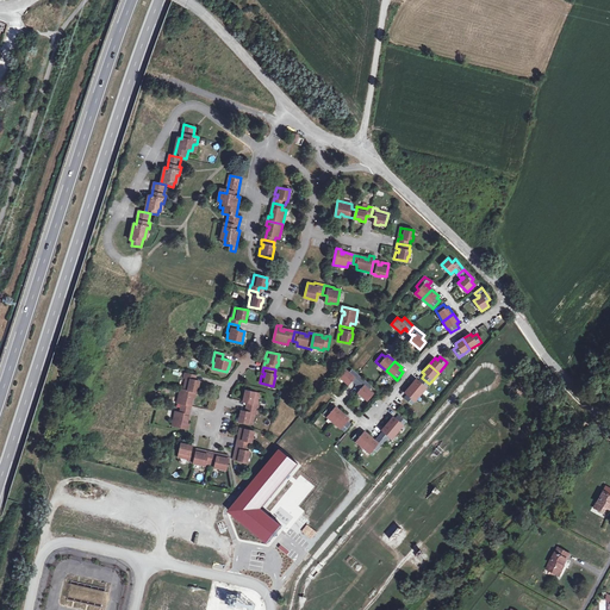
[(346,369),(338,377),(349,385),(352,381),(354,379),(355,380),(354,383),(356,385),(362,378),(352,369),(349,373),(346,369)]
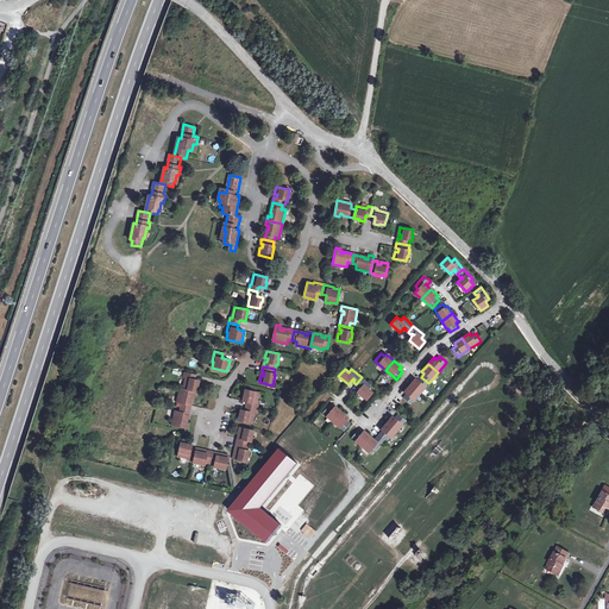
[(186,377),(183,389),(196,391),(198,385),(199,385),(200,381),(195,380),(193,380),(194,375),(184,372),(183,377),(186,377)]
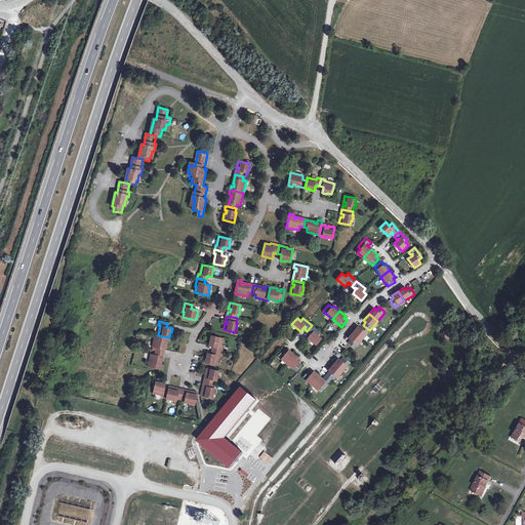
[(312,325),(307,331),(310,333),(311,332),(312,333),(311,334),(308,337),(316,346),(322,338),(318,335),(320,333),(312,325)]
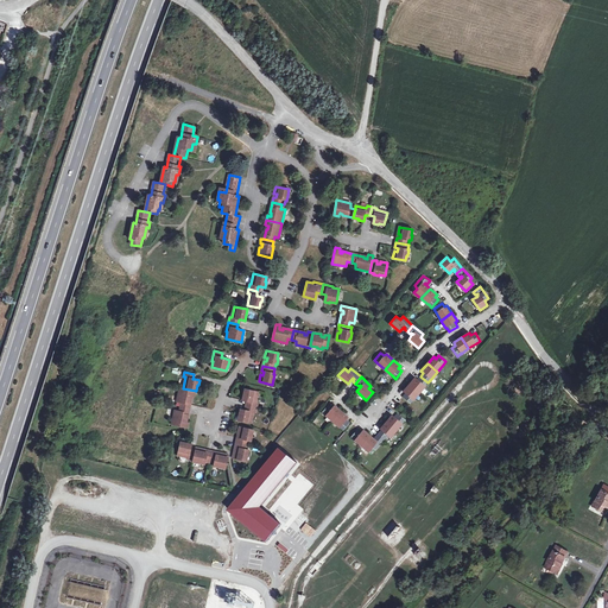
[(416,378),(410,385),(419,393),(425,386),(428,382),(420,377),(418,379),(416,378)]
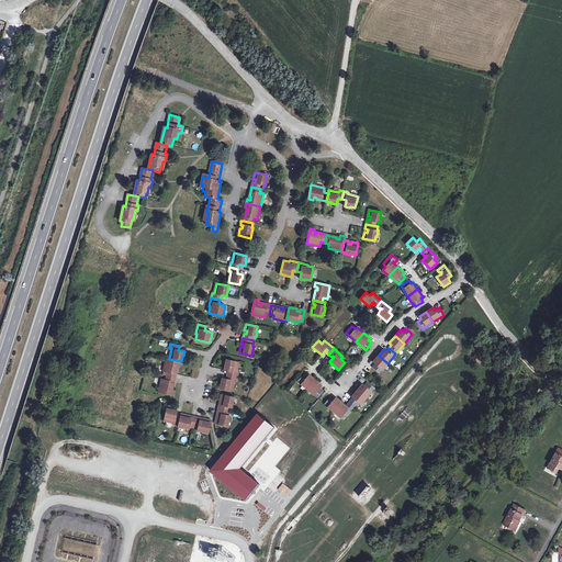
[(379,356),(372,362),(374,363),(372,367),(379,373),(382,370),(388,363),(379,356)]
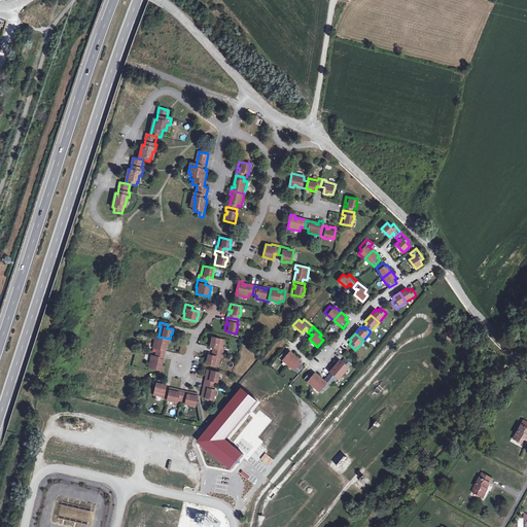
[(156,349),(155,352),(165,354),(167,345),(164,345),(165,342),(167,343),(169,343),(170,339),(159,337),(156,336),(153,348),(156,349)]
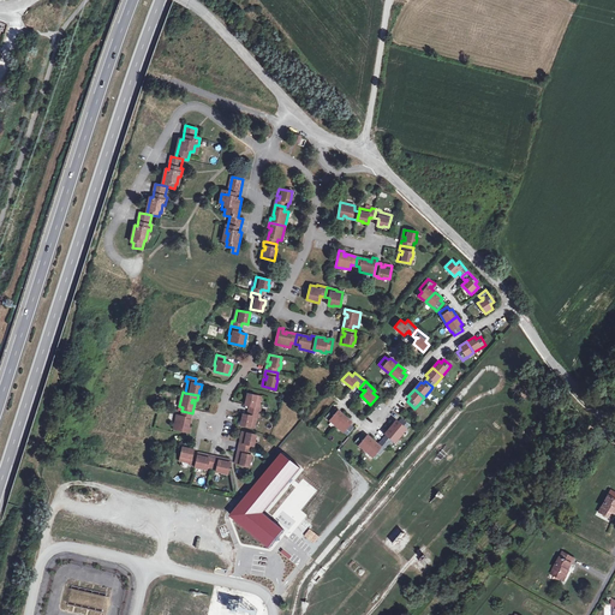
[(261,396),(249,394),(248,399),(246,399),(245,405),(250,406),(251,406),(250,411),(260,413),(261,408),(258,407),(261,396)]
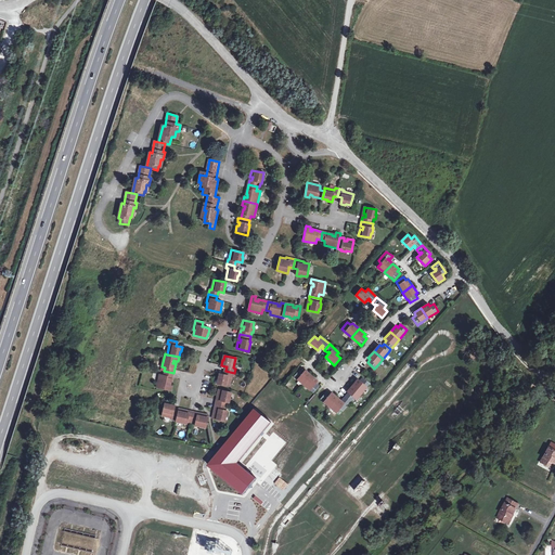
[(297,379),(304,385),(311,375),(305,370),(304,372),(300,370),(294,376),(297,378),(297,379)]
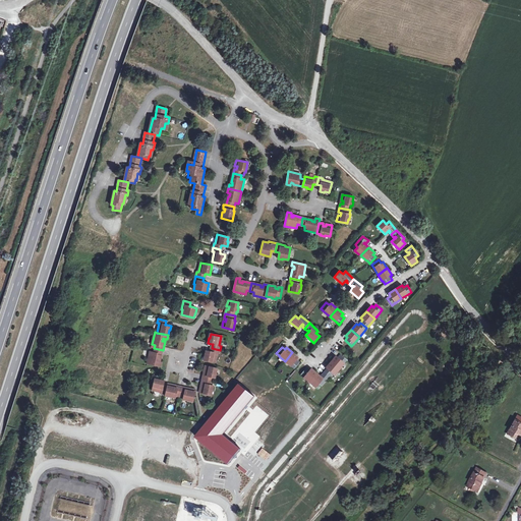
[(150,352),(148,363),(161,366),(162,362),(160,362),(157,361),(158,359),(161,359),(163,350),(154,348),(153,352),(150,352)]
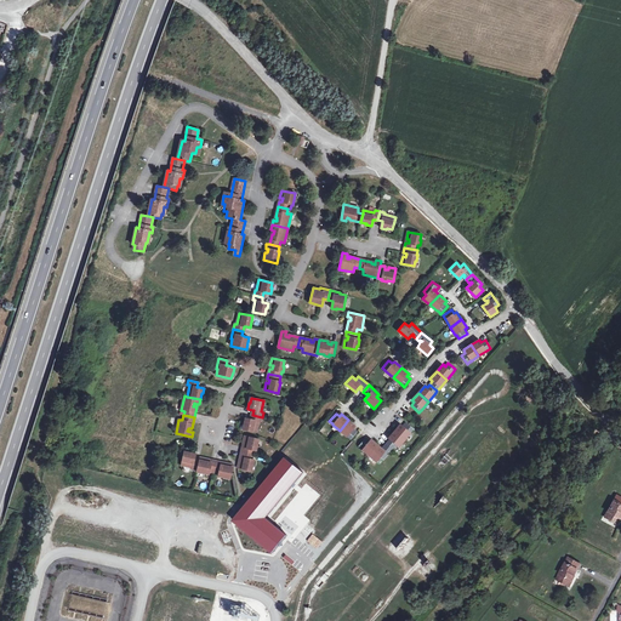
[(250,420),(245,419),(244,425),(245,425),(244,429),(257,432),(260,421),(261,422),(262,417),(252,415),(252,420),(250,420)]
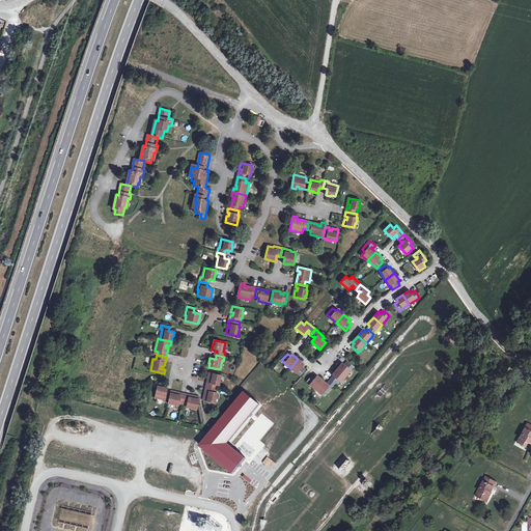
[(304,364),(298,359),(290,368),(297,373),(300,375),(306,369),(303,366),(304,364)]
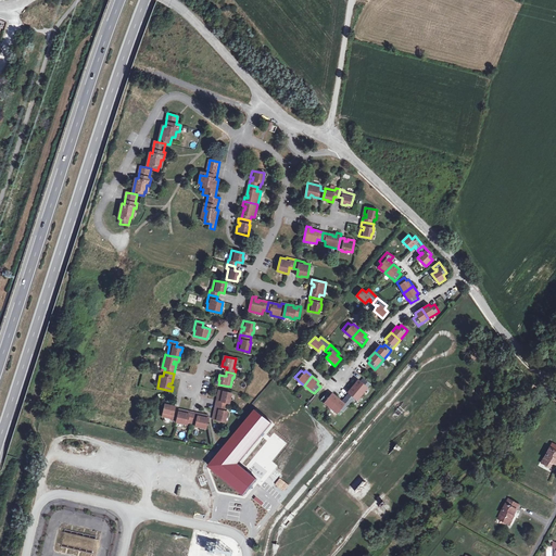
[(358,379),(353,386),(363,394),(368,387),(370,383),(364,378),(361,381),(358,379)]
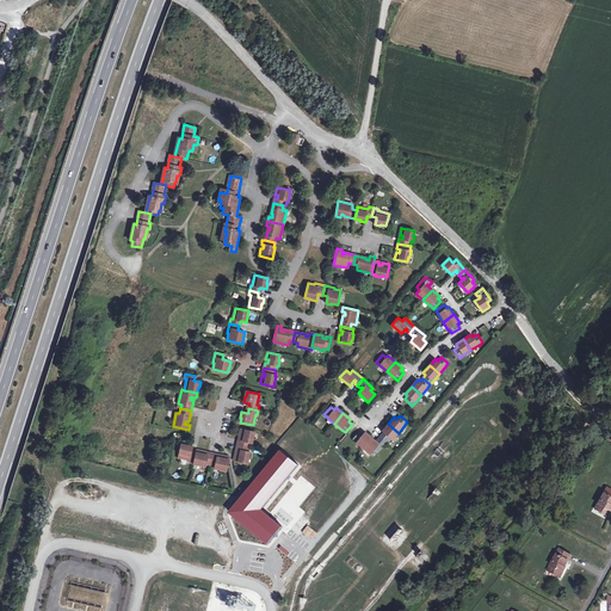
[(399,433),(388,424),(382,432),(383,432),(380,437),(387,443),(390,438),(393,440),(399,433)]
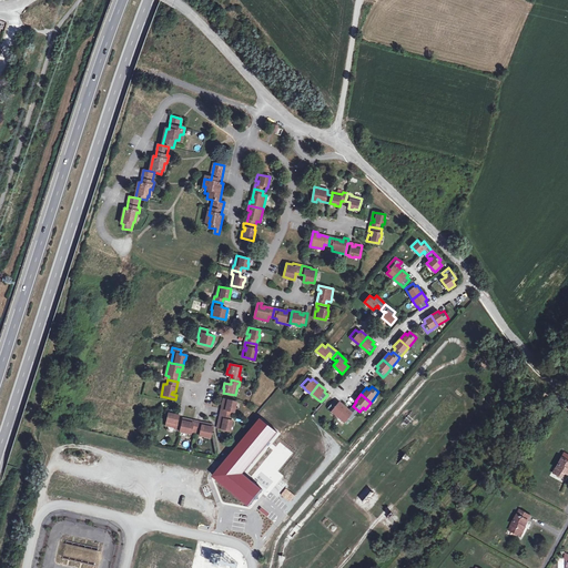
[(222,409),(221,414),(232,416),(233,412),(234,412),(235,407),(234,407),(236,402),(224,398),(222,406),(225,406),(224,409),(222,409)]
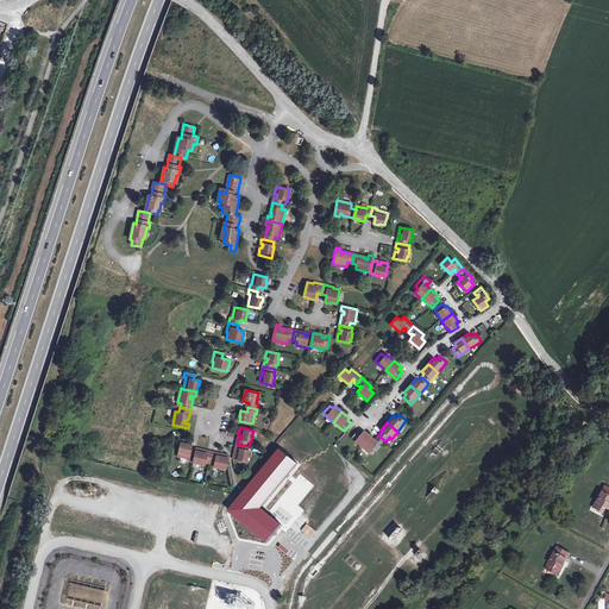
[(355,440),(363,447),(371,437),(364,431),(362,433),(358,429),(352,438),(356,440),(355,440)]
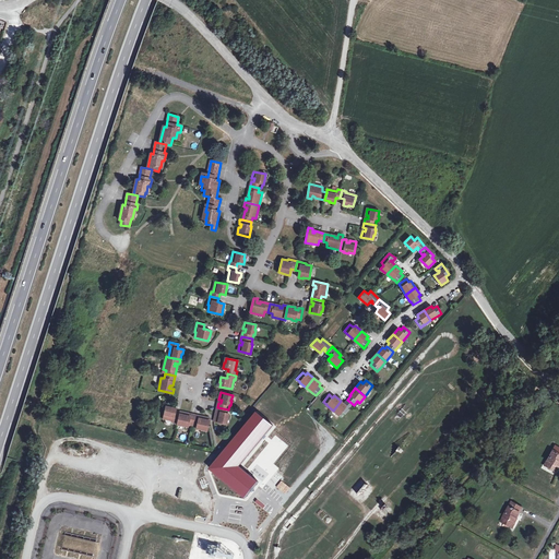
[(341,401),(333,411),(340,416),(343,412),(345,414),(354,405),(347,400),(345,403),(346,404),(345,405),(344,404),(341,401)]
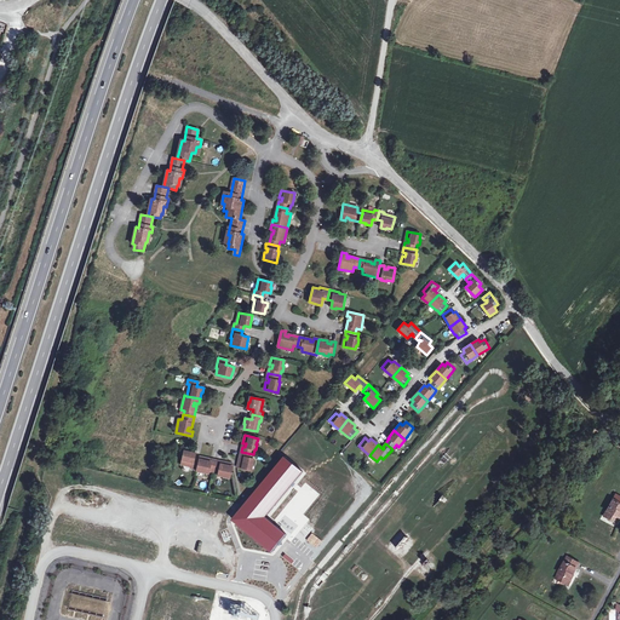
[(184,452),(182,465),(193,468),(191,469),(196,470),(199,461),(194,460),(195,458),(195,453),(190,452),(189,453),(184,452)]
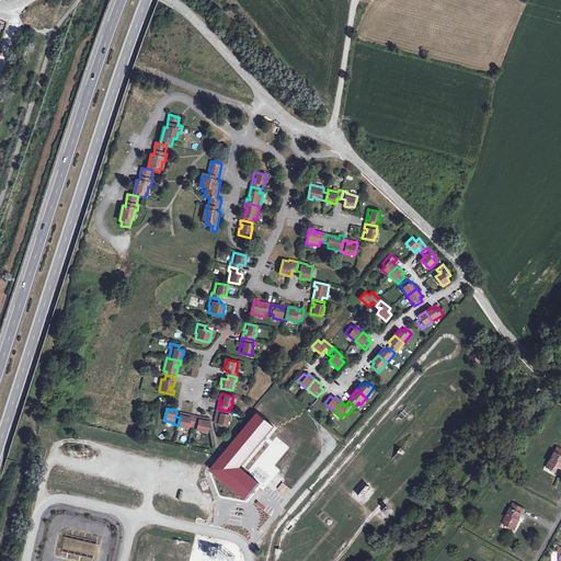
[(216,416),(215,423),(227,425),(228,421),(229,421),(230,415),(228,415),(229,411),(218,409),(217,413),(219,413),(219,416),(216,416)]
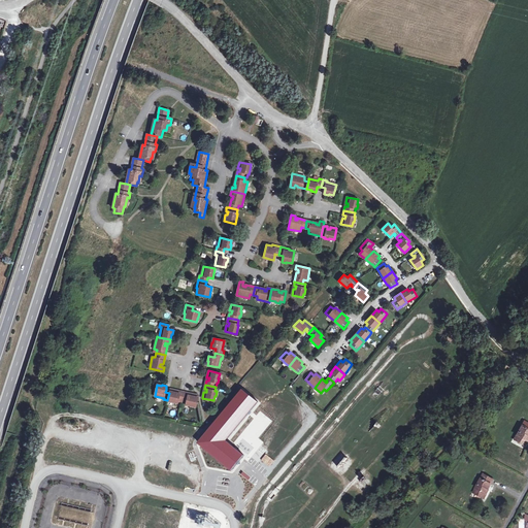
[(169,393),(167,400),(173,401),(173,402),(177,403),(177,401),(183,402),(185,392),(180,391),(179,393),(176,393),(176,390),(170,389),(169,391),(169,393)]
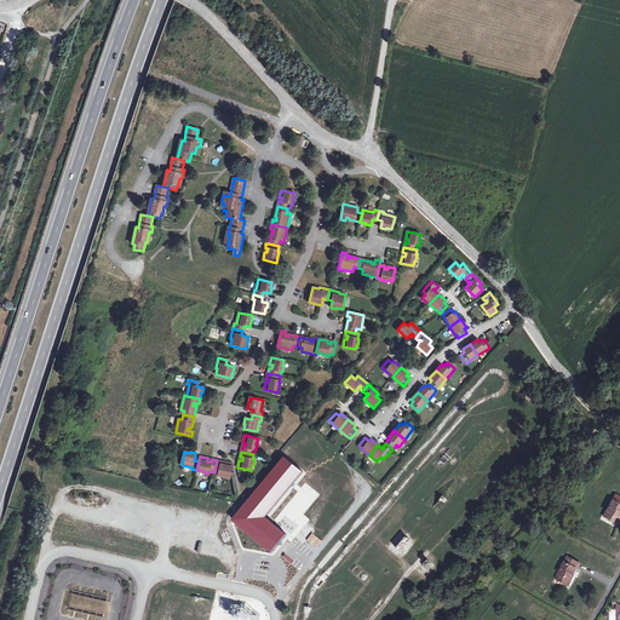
[(290,534),(269,518),(304,472),(285,458),(231,523),(271,556),(290,534)]
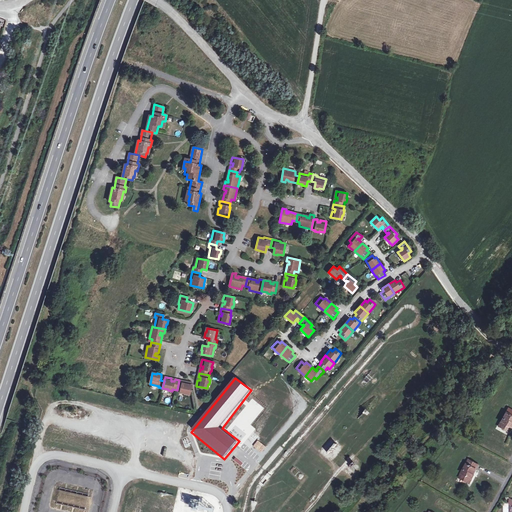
[(183,381),(179,380),(177,390),(181,391),(180,393),(184,394),(185,393),(190,394),(192,383),(186,382),(186,384),(182,383),(183,381)]
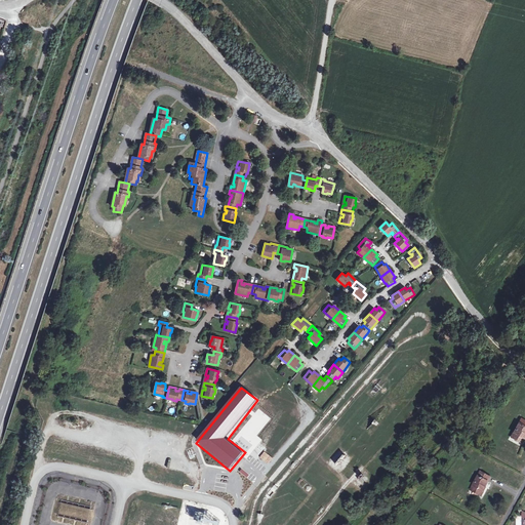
[(514,432),(512,437),(522,442),(524,437),(524,419),(522,417),(517,427),(518,428),(516,432),(514,432)]
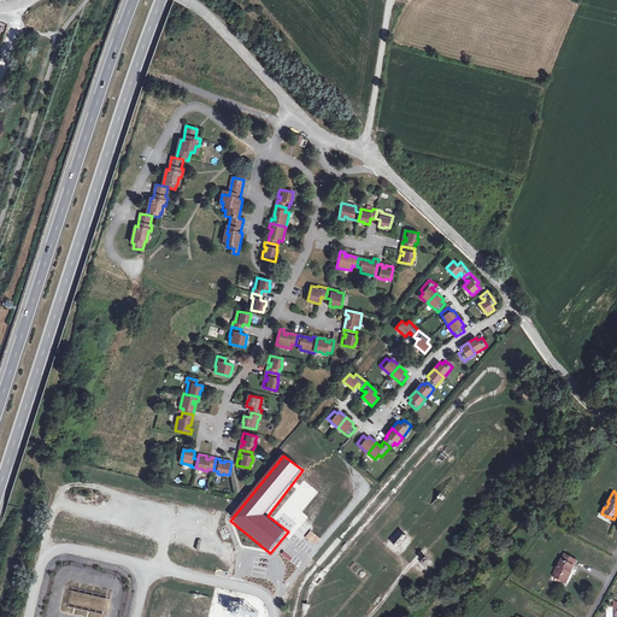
[(557,569),(553,576),(566,582),(573,571),(571,571),(577,560),(565,554),(560,564),(562,565),(558,570),(557,569)]
